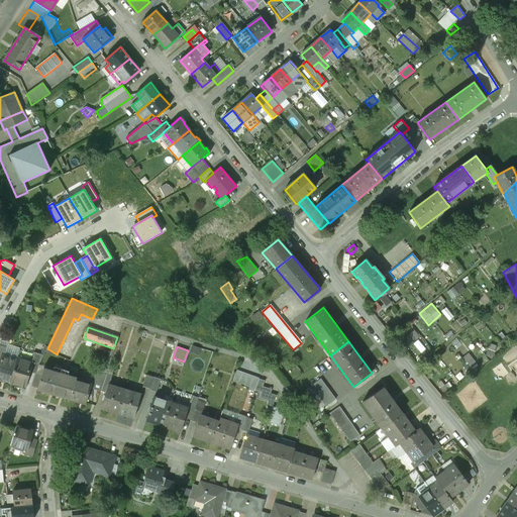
[(32,363),(30,372),(36,374),(39,365),(43,355),(34,352),(31,363),(32,363)]
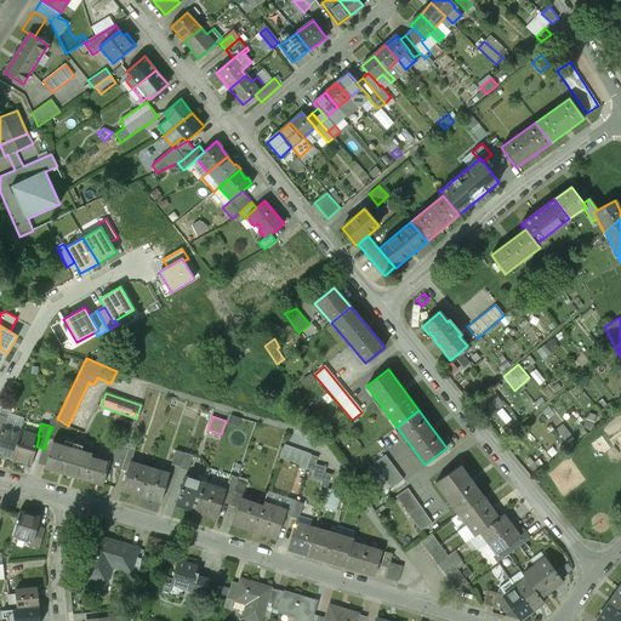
[(0,456),(12,460),(20,432),(4,427),(3,427),(0,434),(0,456)]
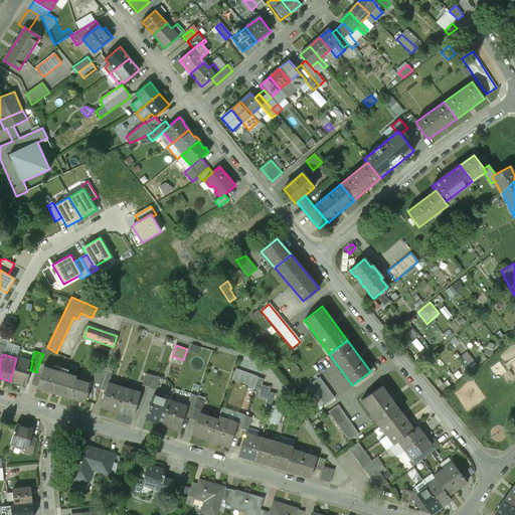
[(17,357),(16,358),(10,381),(25,386),(30,370),(32,361),(31,361),(17,357)]
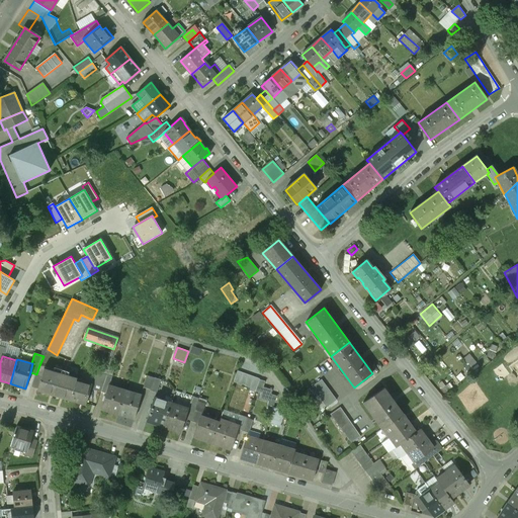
[(37,391),(70,400),(76,379),(77,377),(45,367),(41,376),(38,389),(37,391)]
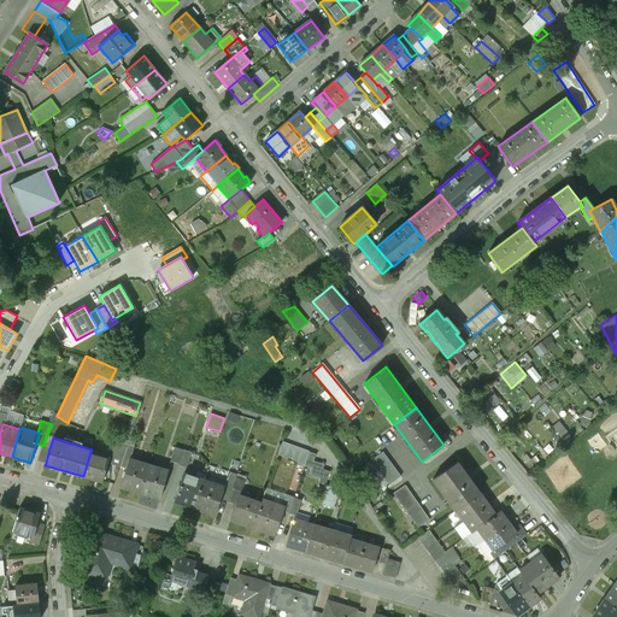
[(109,458),(90,452),(83,476),(103,482),(109,464),(119,466),(127,446),(113,442),(109,458)]
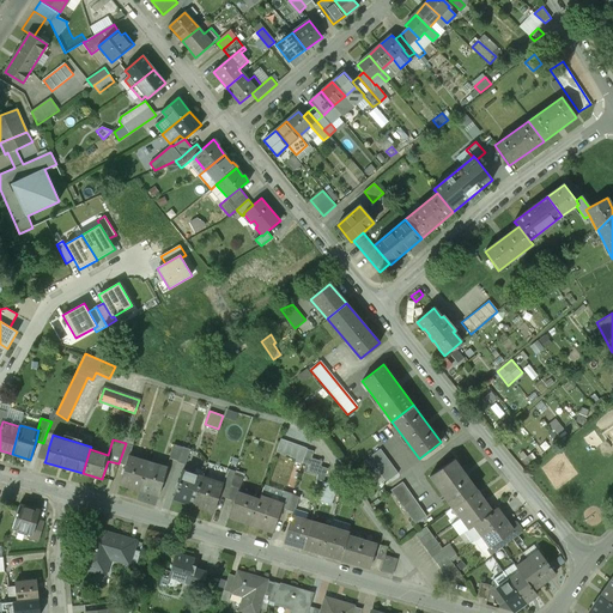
[(277,451),(303,461),(307,449),(308,448),(280,439),(277,451)]
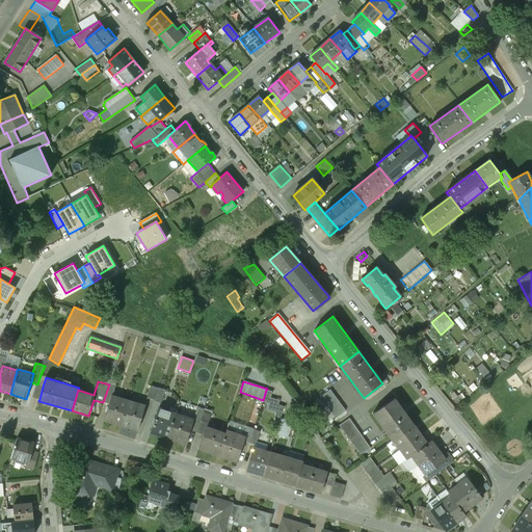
[(115,387),(109,384),(103,402),(109,404),(111,398),(115,387)]
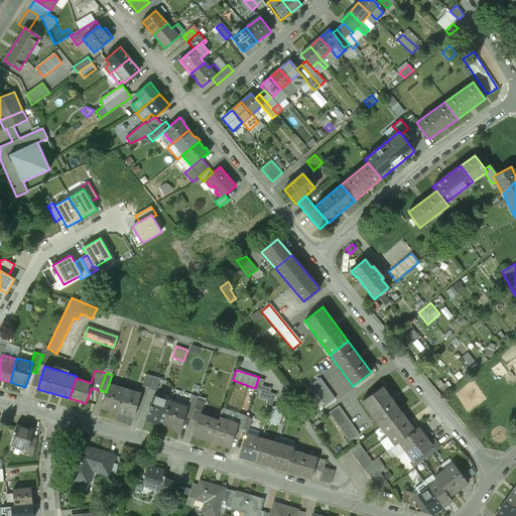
[(32,385),(38,387),(41,375),(36,374),(32,385)]
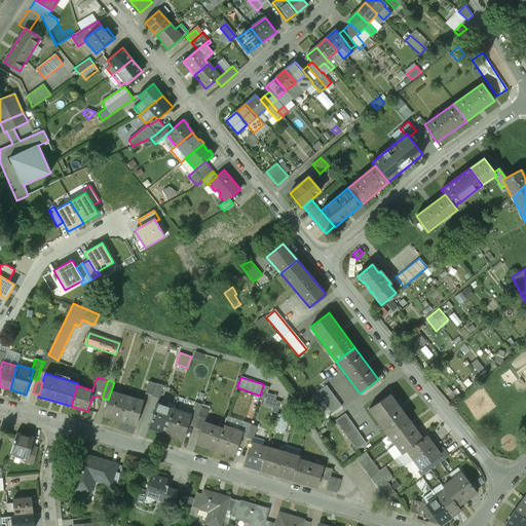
[(149,382),(145,393),(153,397),(156,384),(149,382)]
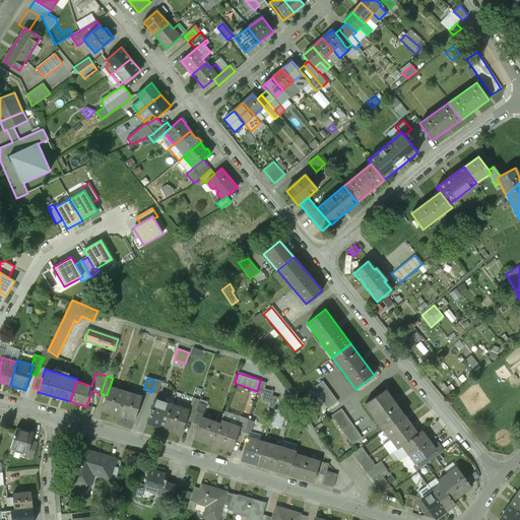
[(154,380),(151,392),(157,394),(161,382),(154,380)]
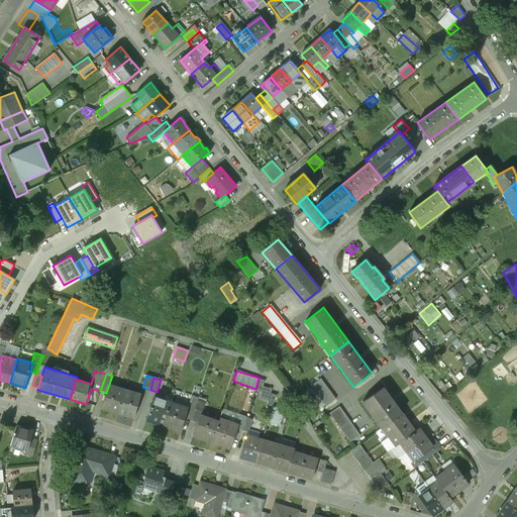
[(265,381),(259,379),(255,389),(255,390),(261,392),(259,398),(268,401),(267,405),(273,407),(276,395),(271,394),(272,390),(263,387),(265,381)]
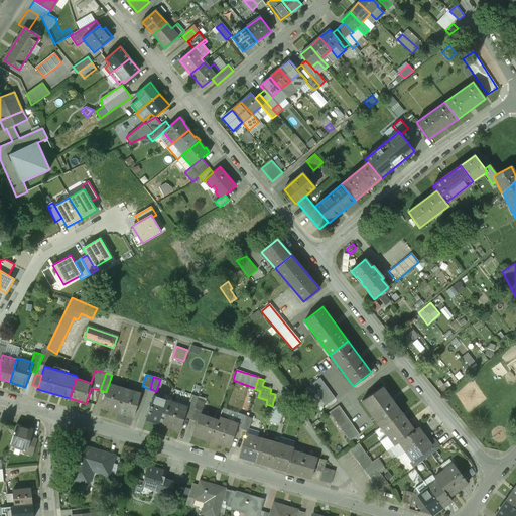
[(326,406),(336,399),(320,378),(310,385),(326,406)]
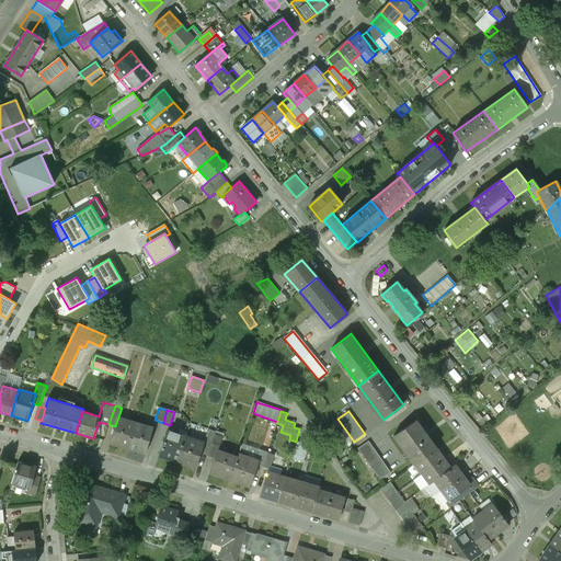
[(110,443),(127,448),(135,425),(117,420),(115,426),(110,443)]
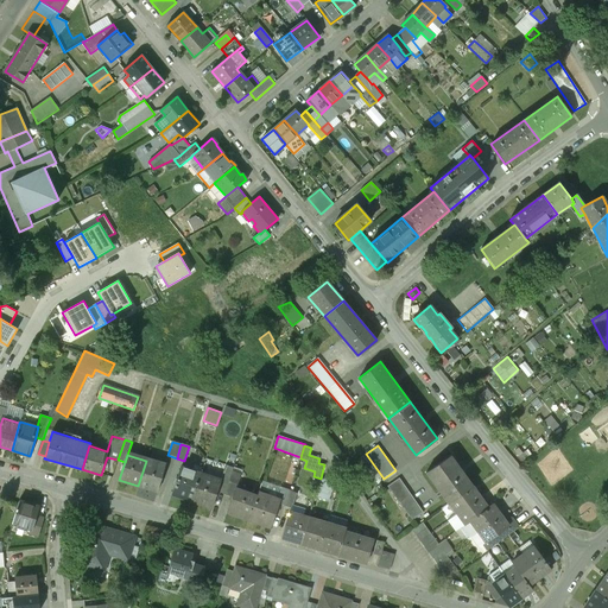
[(448,504),(449,502),(473,486),(450,455),(426,473),(448,504)]
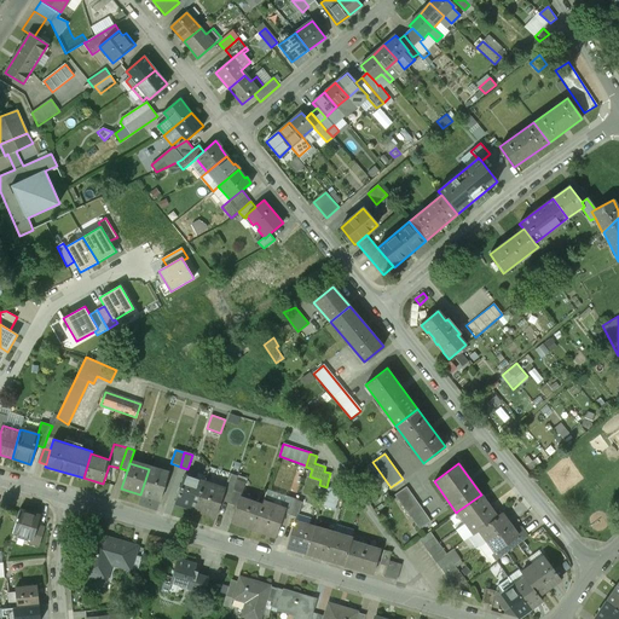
[(150,466),(149,469),(140,495),(160,501),(168,472),(150,466)]
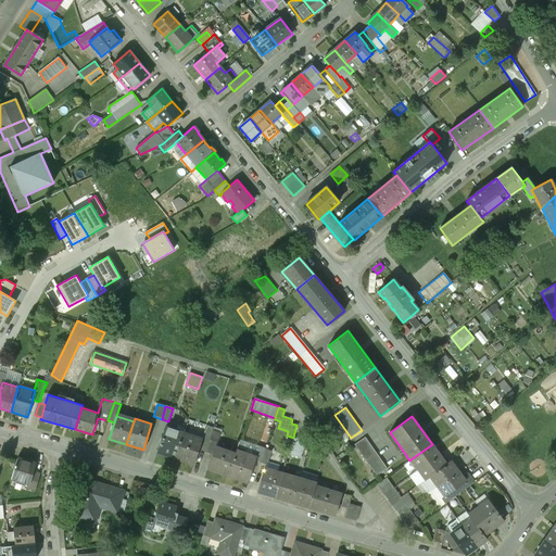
[(158,453),(175,458),(184,433),(166,427),(158,453)]
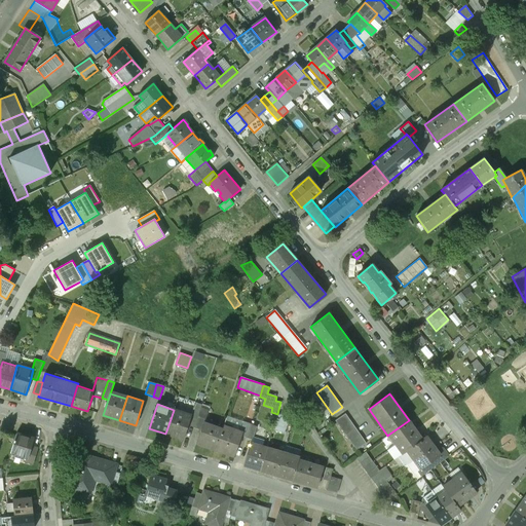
[(194,408),(191,415),(188,425),(194,427),(200,410),(194,408)]
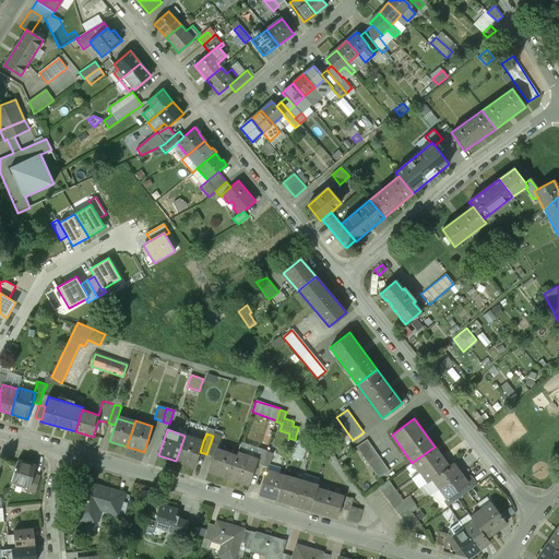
[(203,441),(185,436),(176,461),(195,467),(200,452),(203,441)]
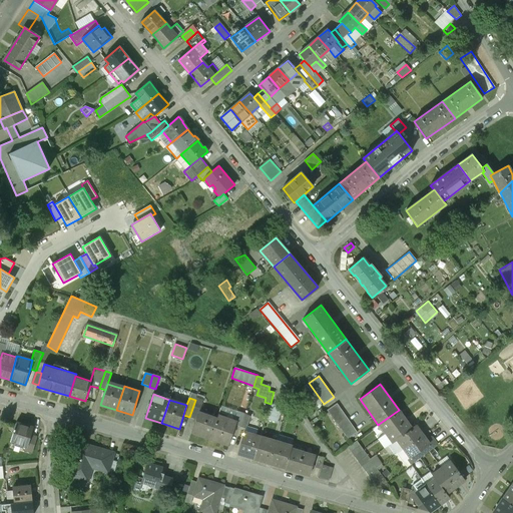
[(202,402),(195,400),(189,417),(196,420),(199,412),(202,402)]
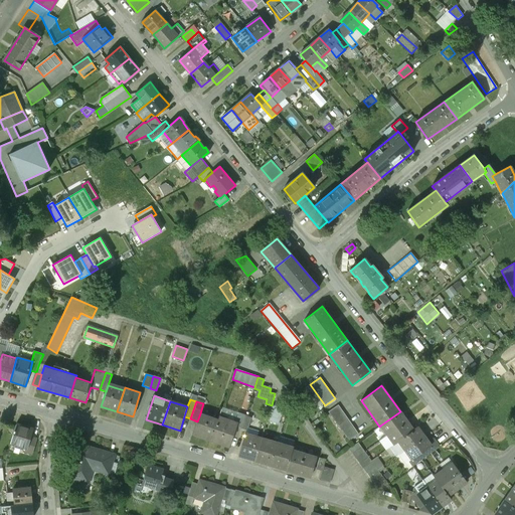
[(272,405),(268,417),(274,418),(273,422),(279,424),(283,409),(272,405)]
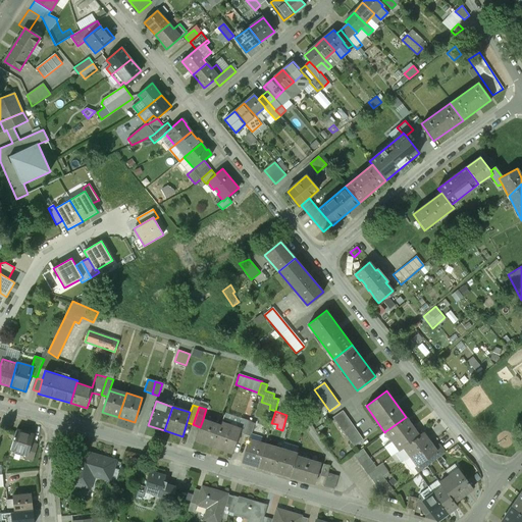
[(332,417),(354,448),(364,440),(343,411),(332,417)]
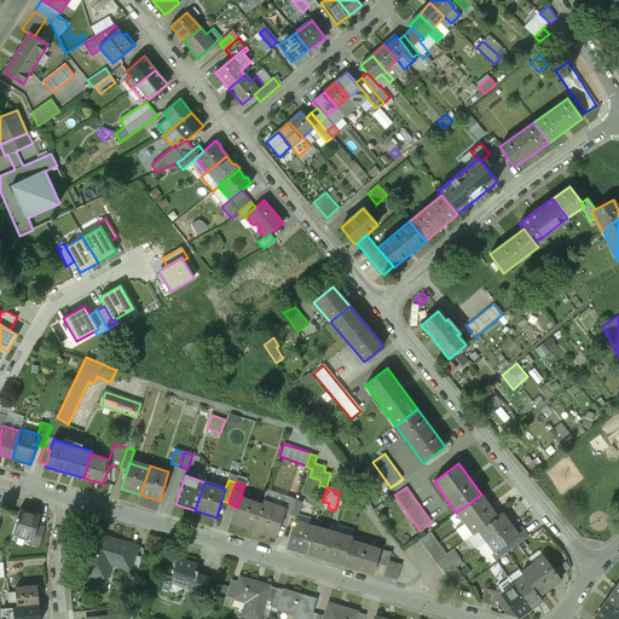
[(457,512),(466,522),(489,505),(481,495),(457,512)]
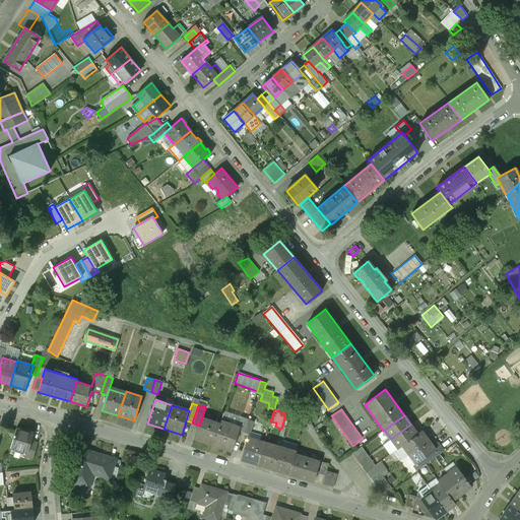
[(242,416),(238,427),(238,430),(239,431),(244,432),(248,419),(242,416)]
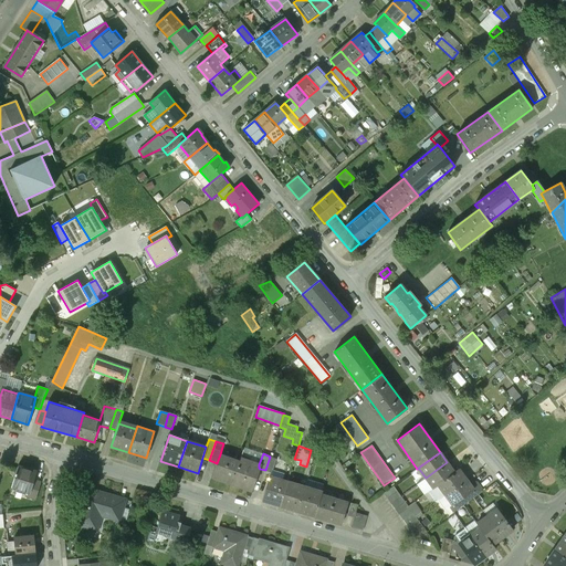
[(211,477),(231,483),(239,461),(220,454),(217,463),(211,477)]
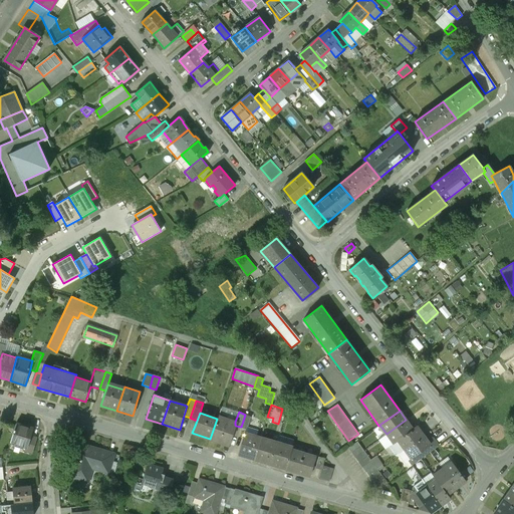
[(245,415),(241,427),(247,430),(252,417),(245,415)]
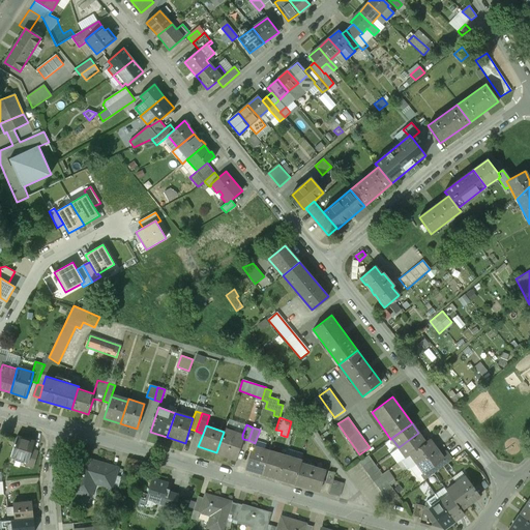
[(225,429),(224,432),(216,452),(236,460),(243,439),(242,438),(242,435),(225,429)]
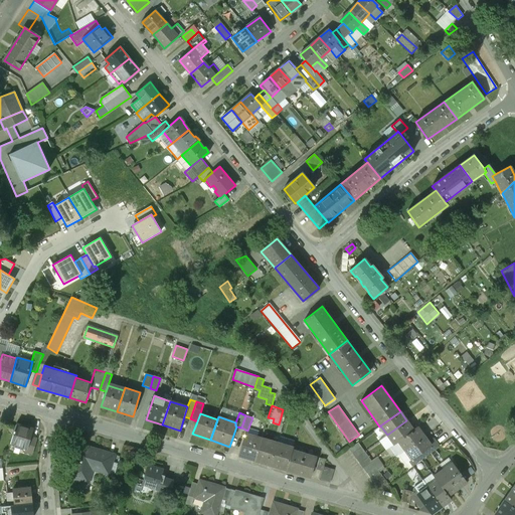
[(413,430),(406,420),(387,435),(394,445),(398,441),(413,430)]
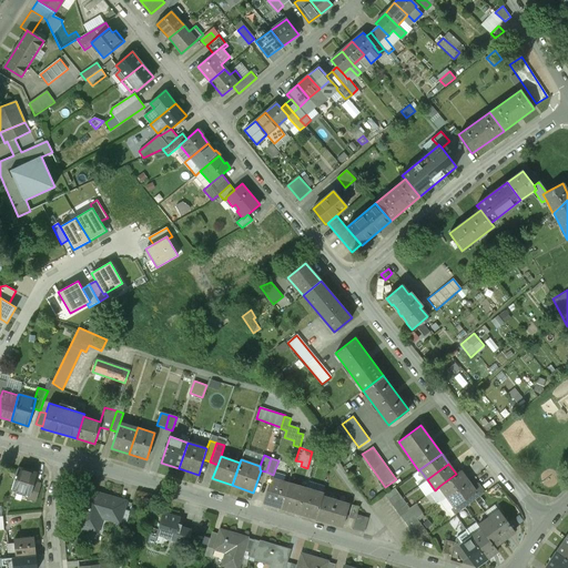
[(36,473),(18,468),(11,489),(29,494),(33,482),(36,473)]
